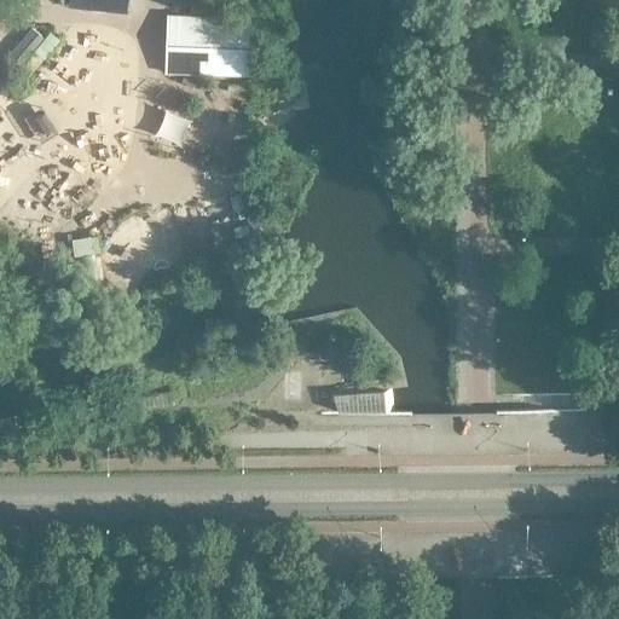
[(128,0),(68,0),(68,5),(127,11),(128,0)]
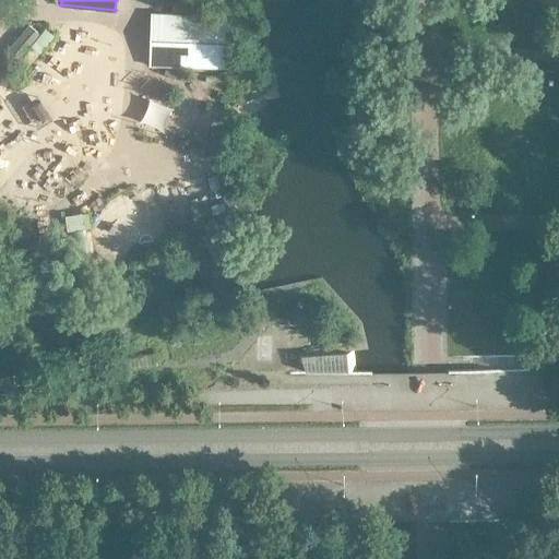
[(152,14),(150,66),(226,68),(228,16),(152,14)]
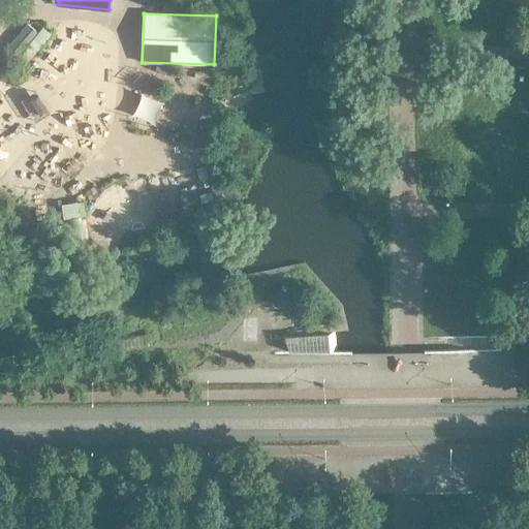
[(12,62),(37,32),(27,24),(2,53),(12,62)]
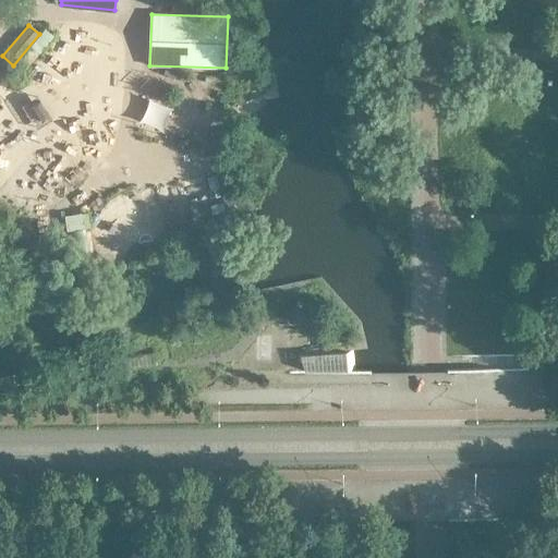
[(96,275),(89,228),(67,231),(73,278),(96,275)]
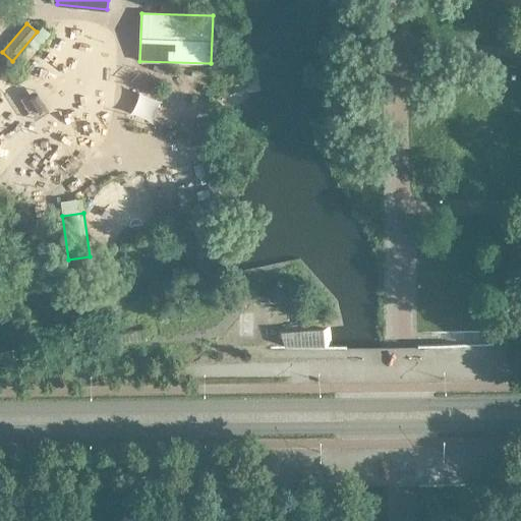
[(331,346),(330,327),(300,330),(278,332),(283,346),(331,346)]
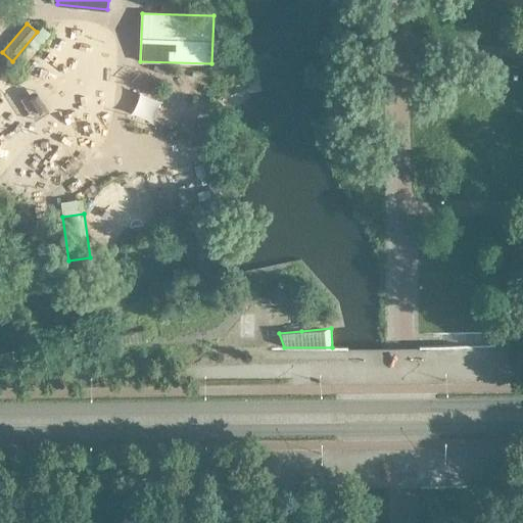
[(147,339),(145,331),(115,335),(114,337),(110,337),(110,343),(114,343),(114,344),(126,343),(147,341),(147,339)]
